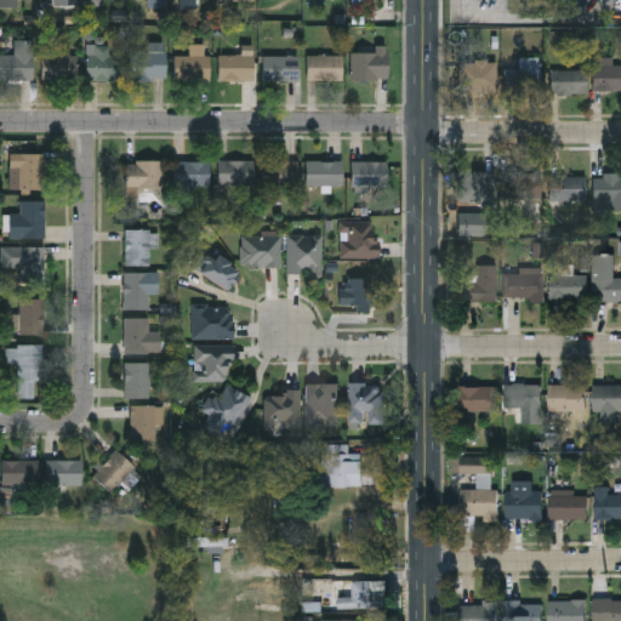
[(33,39),(33,79),(0,79),(0,55),(15,55),(15,39),(33,39)]
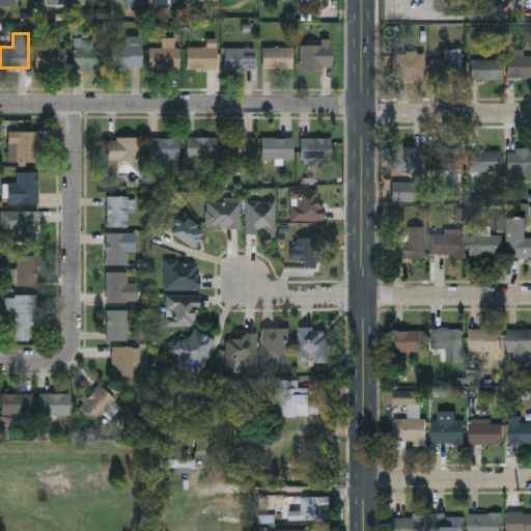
[(105,46),(105,67),(75,67),(75,37),(93,37),(93,46),(105,46)]
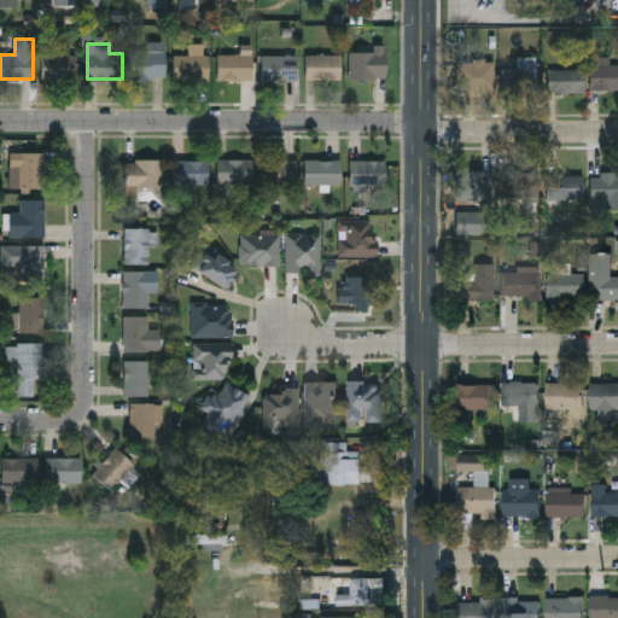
[(350,51),(373,51),(373,45),(386,45),(386,79),(350,79),(350,51)]
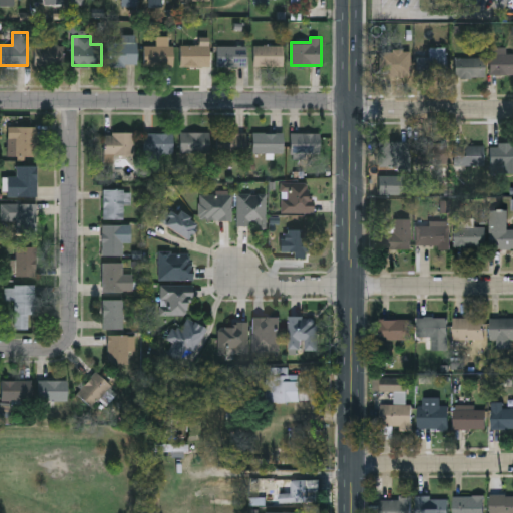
[(137,41),(137,64),(108,64),(108,42),(137,41)]
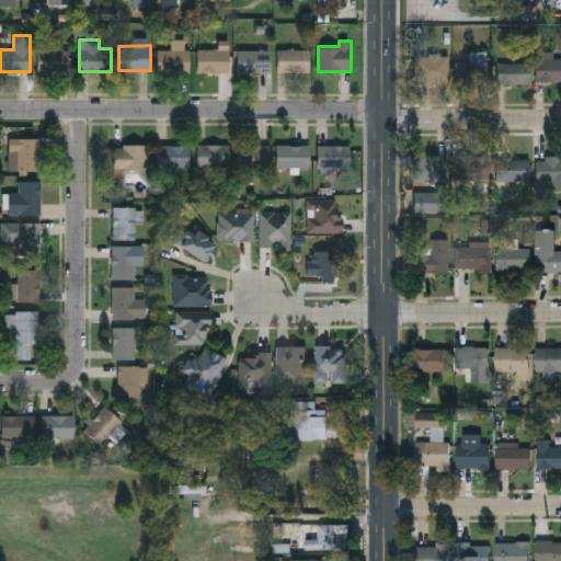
[(69,49),(70,71),(38,71),(38,49),(69,49)]
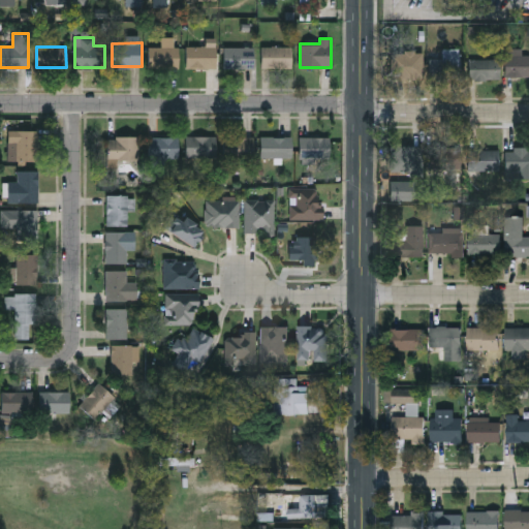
[(149,47),(179,47),(179,67),(149,67),(149,47)]
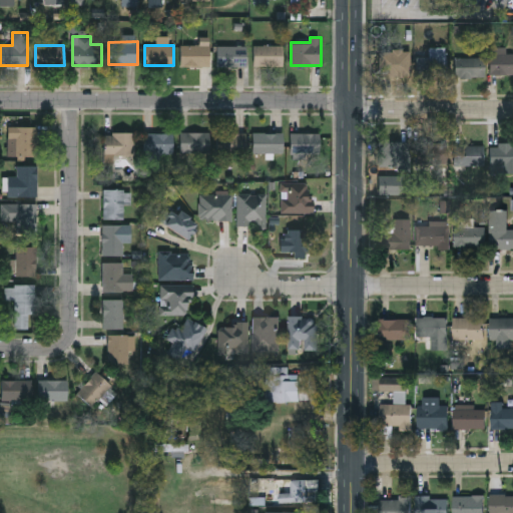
[(209,65),(180,65),(180,45),(209,45),(209,65)]
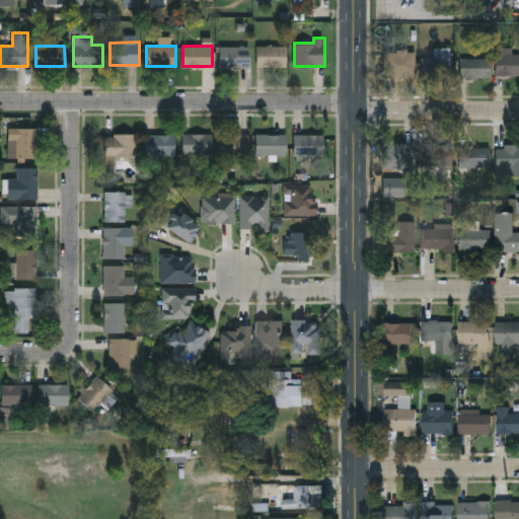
[(219,46),(249,46),(249,67),(219,67),(219,46)]
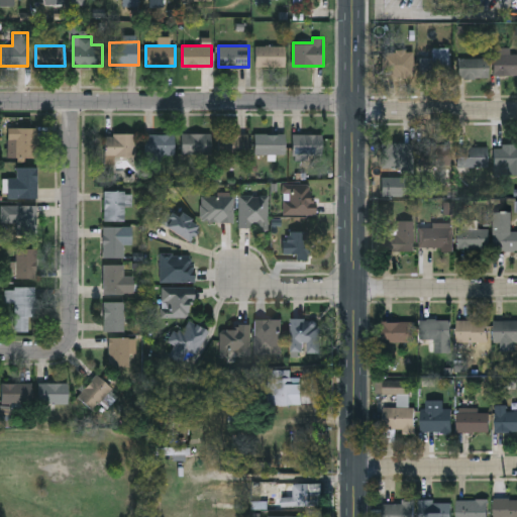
[(256,45),(285,45),(285,66),(256,66),(256,45)]
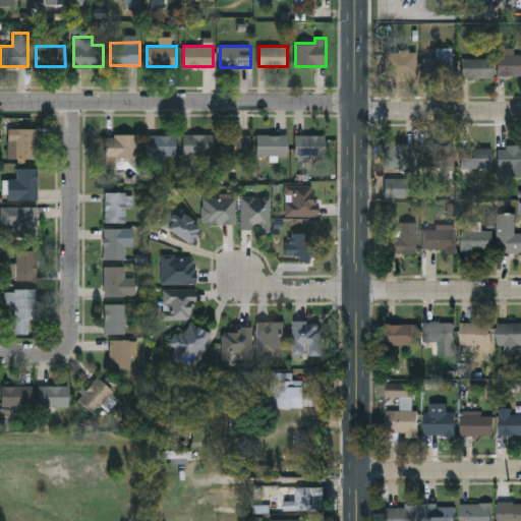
[(520,75),(498,75),(499,48),(514,49),(514,55),(520,55),(520,75)]
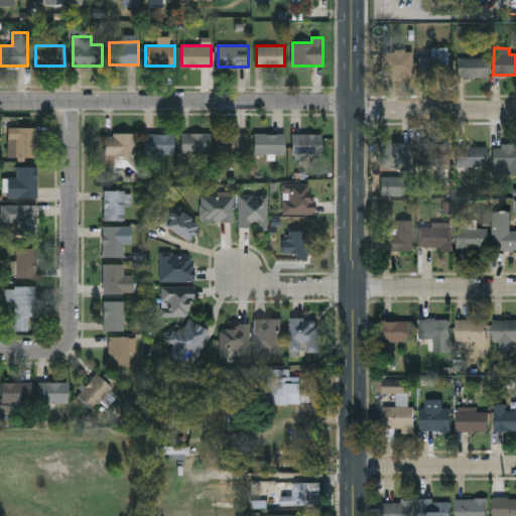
[(448,77),(418,77),(418,56),(430,56),(430,48),(448,48),(448,77)]
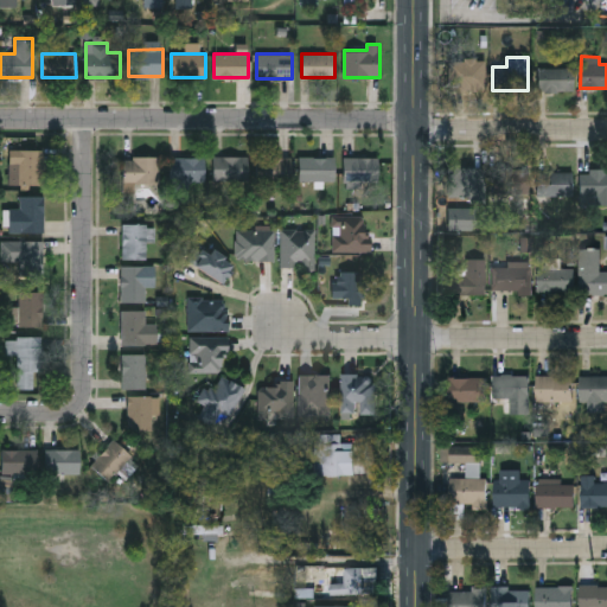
[(485,90),(452,90),(452,59),(485,59),(485,90)]
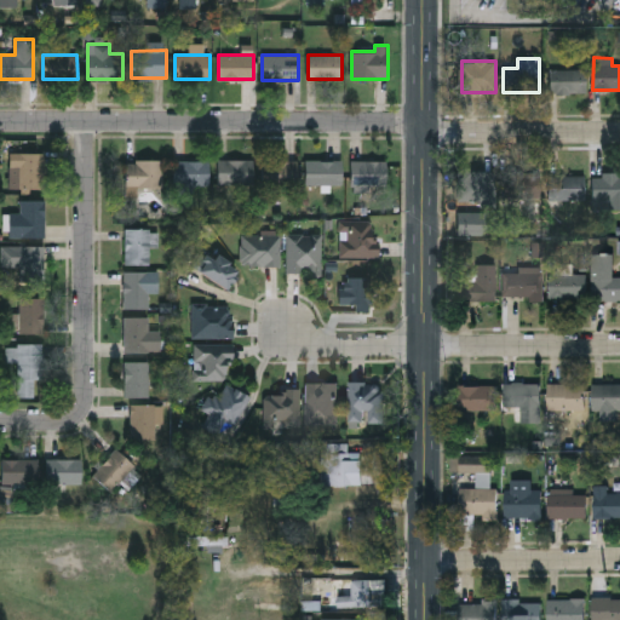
[(585,92),(549,92),(549,70),(585,70),(585,92)]
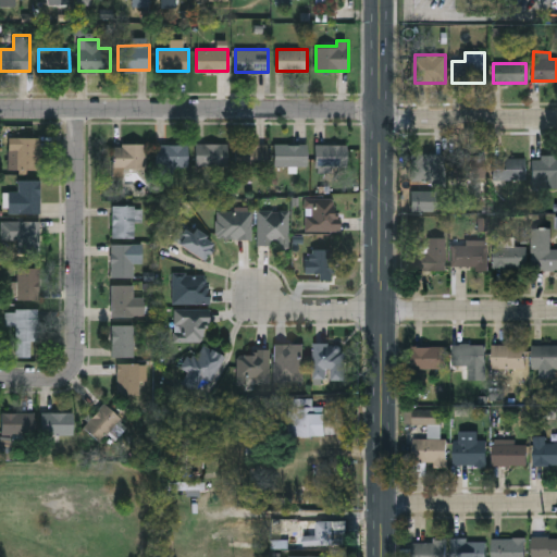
[(40,169),(9,169),(9,136),(40,136),(40,169)]
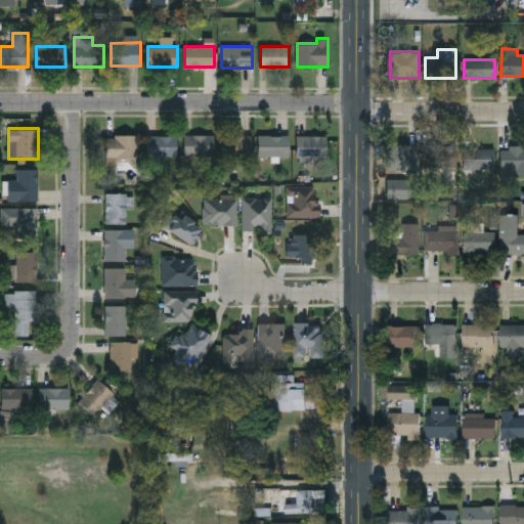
[(106,158),(106,134),(138,134),(138,158),(106,158)]
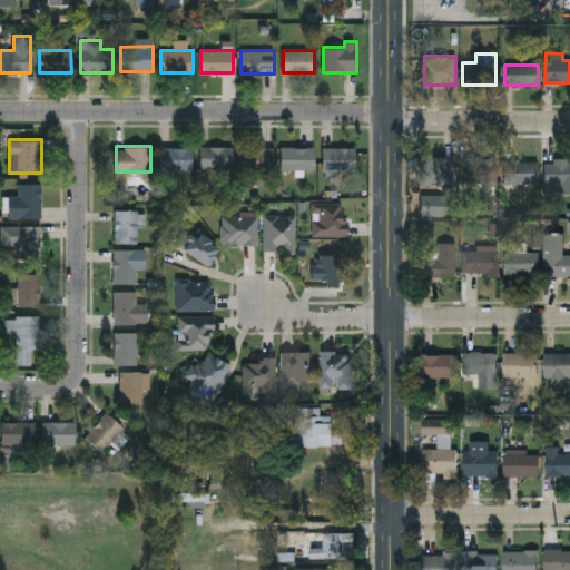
[(192,146),(192,169),(160,169),(160,146),(192,146)]
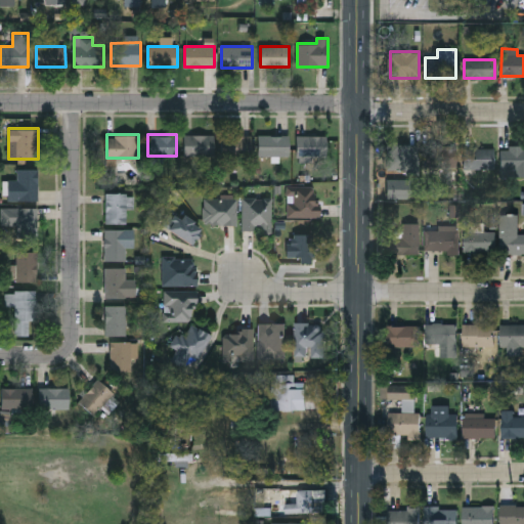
[(184,134),(215,134),(215,155),(184,155),(184,134)]
